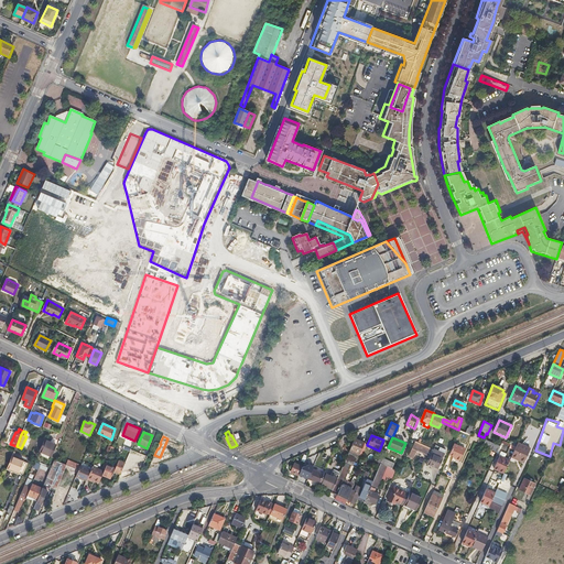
[(364,443),(355,438),(345,463),(353,466),(358,455),(359,455),(364,443)]
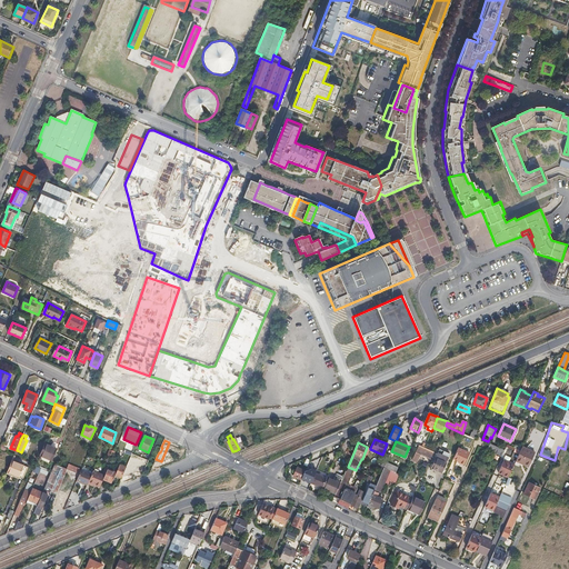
[(46,443),(40,456),(51,460),(57,449),(46,443)]
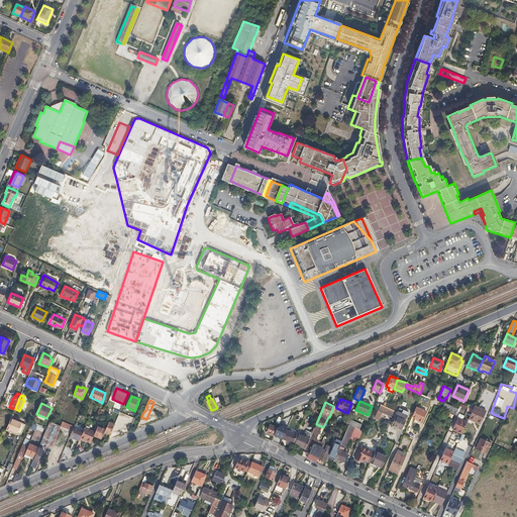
[(445,403),(442,409),(455,415),(458,409),(445,403)]
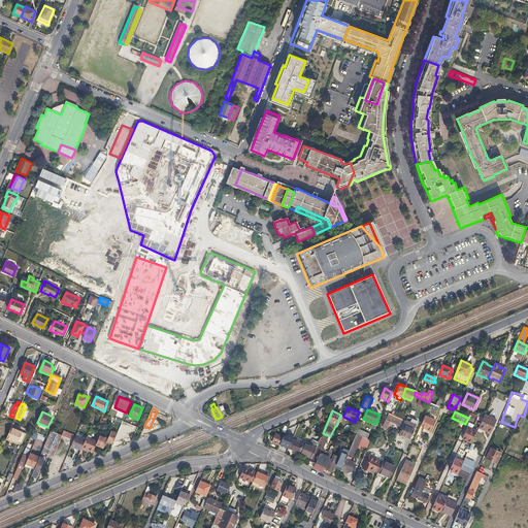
[(142,419),(138,430),(141,431),(149,415),(145,414),(143,419),(142,419)]
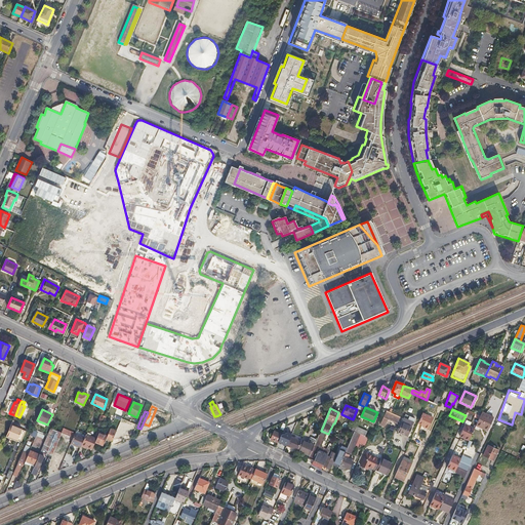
[(482,411),(480,416),(476,426),(487,431),(493,416),(482,411)]
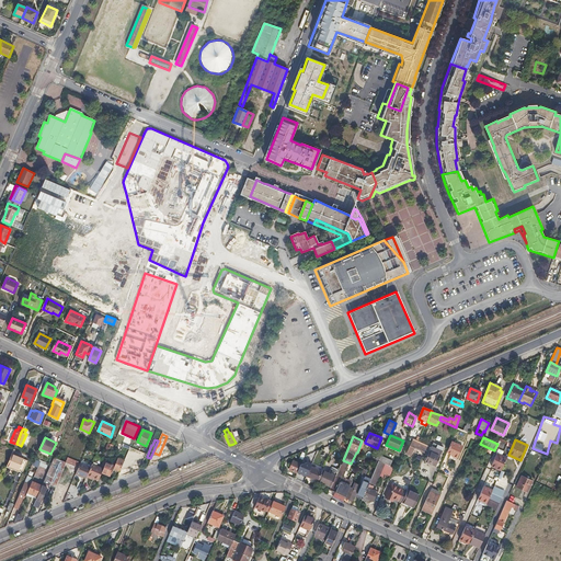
[(427,445),(421,442),(419,445),(411,442),(407,451),(412,454),(414,448),(424,453),(425,450),(426,448),(427,445)]
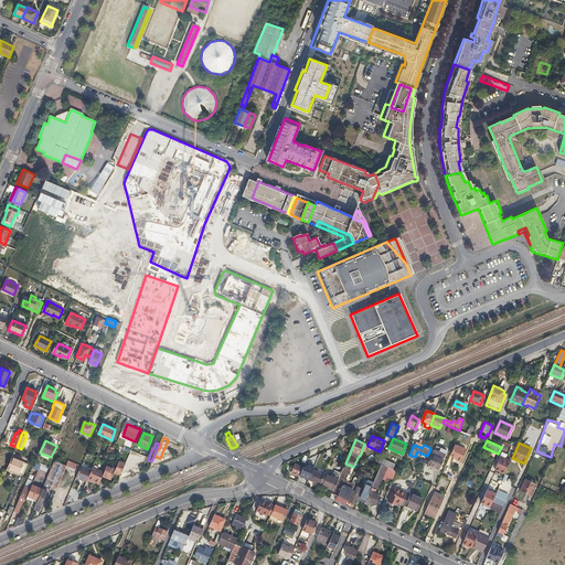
[(455,445),(450,455),(455,457),(456,458),(456,459),(460,461),(466,449),(455,445)]
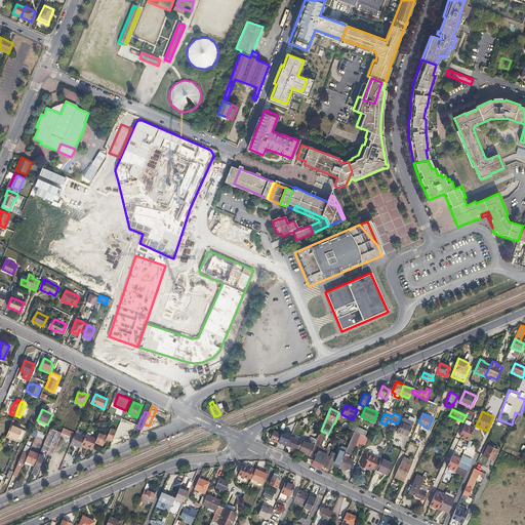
[(411,427),(415,418),(406,414),(398,431),(398,432),(407,436),(411,427)]
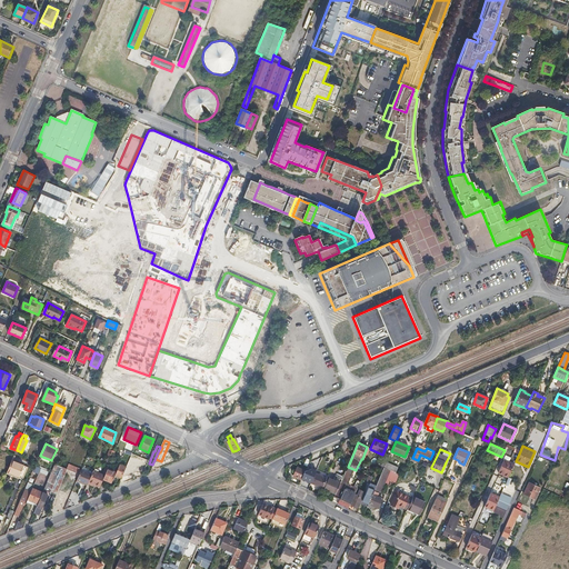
[(12,460),(7,471),(19,477),(23,466),(12,460)]
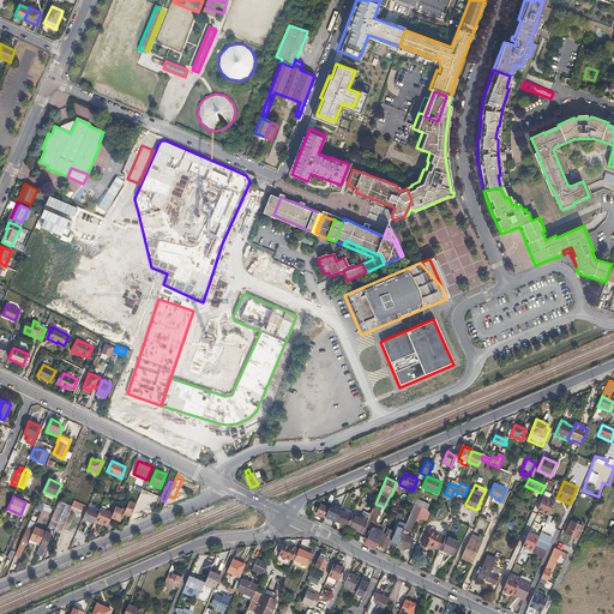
[(537,510),(548,516),(554,501),(543,497),(537,510)]
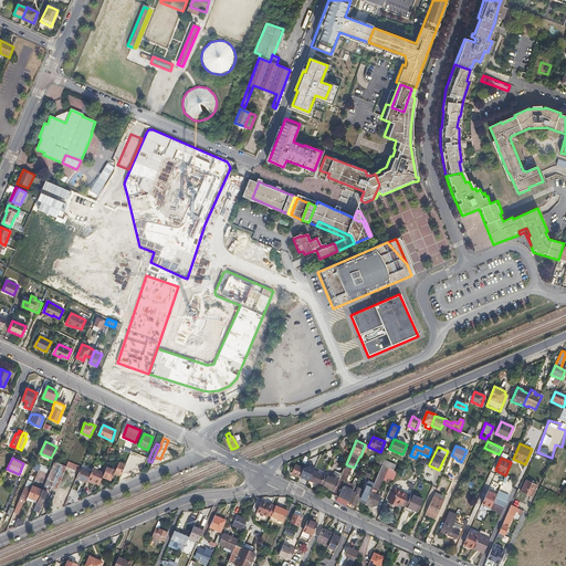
[(125,465),(123,471),(129,473),(133,465),(140,468),(142,463),(130,459),(128,463),(126,462),(125,465)]
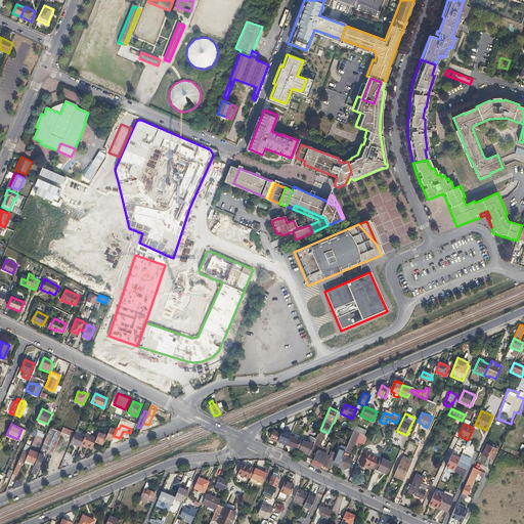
[(51,427),(47,435),(40,452),(42,452),(43,453),(44,452),(52,455),(62,432),(61,432),(51,427)]
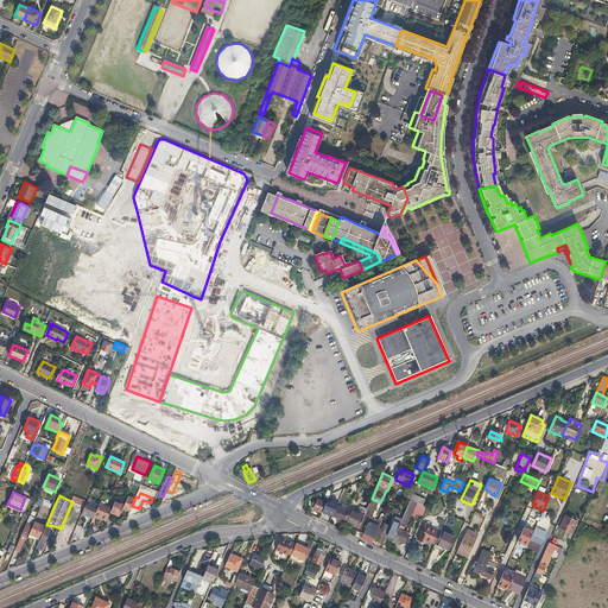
[(122,508),(130,511),(132,506),(134,500),(127,496),(124,505),(122,508)]
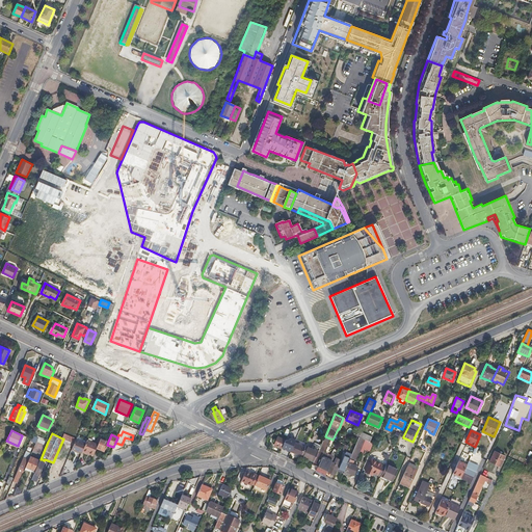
[(274,446),(282,449),(282,448),(285,441),(286,441),(277,437),(274,446)]
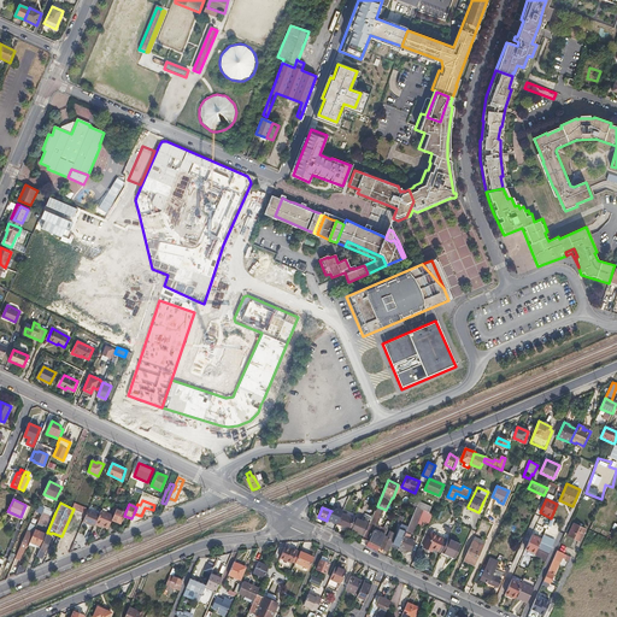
[(327,519),(338,524),(342,512),(344,510),(339,507),(330,511),(327,519)]
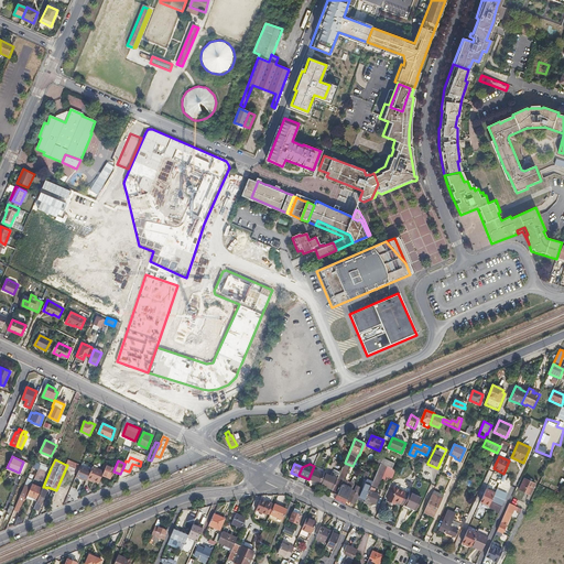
[(102,475),(110,478),(112,475),(114,472),(115,468),(107,465),(104,473),(102,475)]
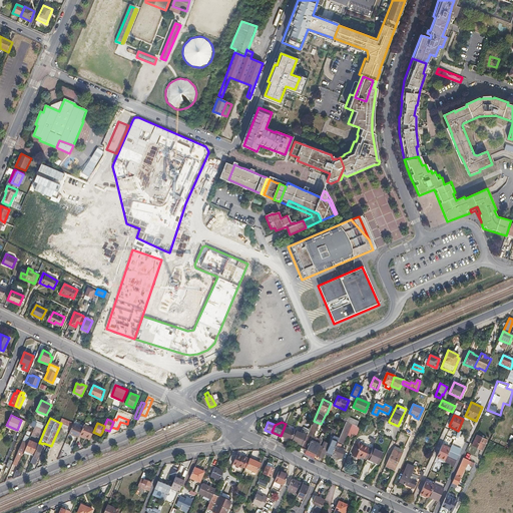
[(38,424),(33,435),(40,438),(45,427),(38,424)]
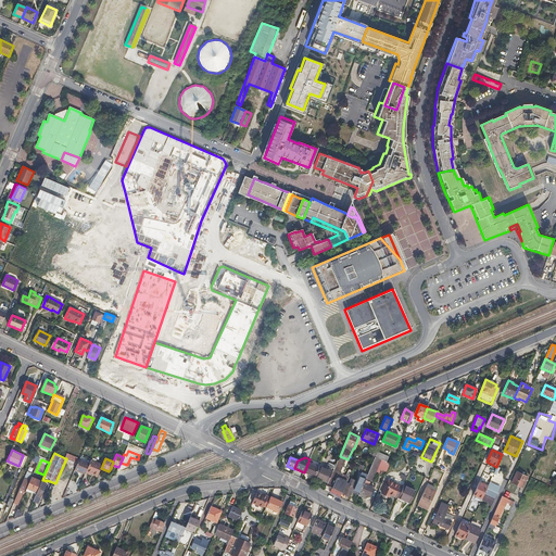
[(75,468),(81,471),(86,474),(87,471),(90,464),(79,459),(77,464),(76,466),(75,468)]
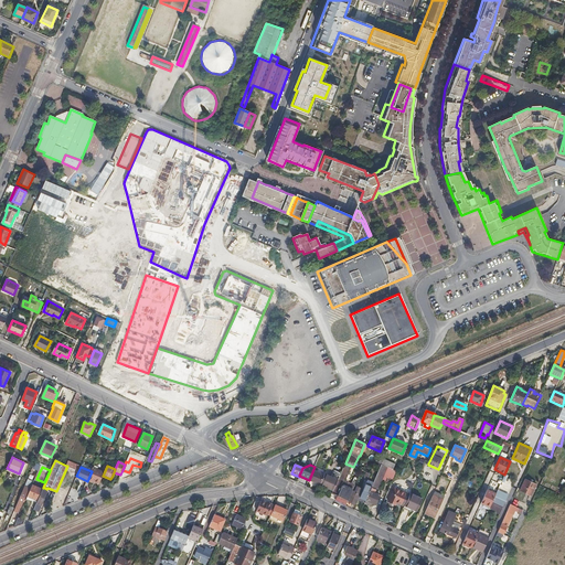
[(96,482),(99,483),(103,476),(104,473),(95,469),(93,468),(92,471),(88,479),(96,482)]
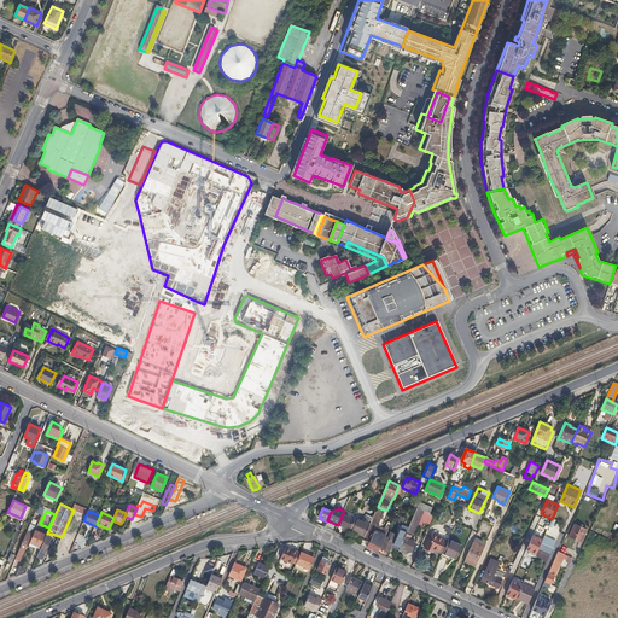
[(338,525),(349,530),(355,519),(343,513),(338,525)]
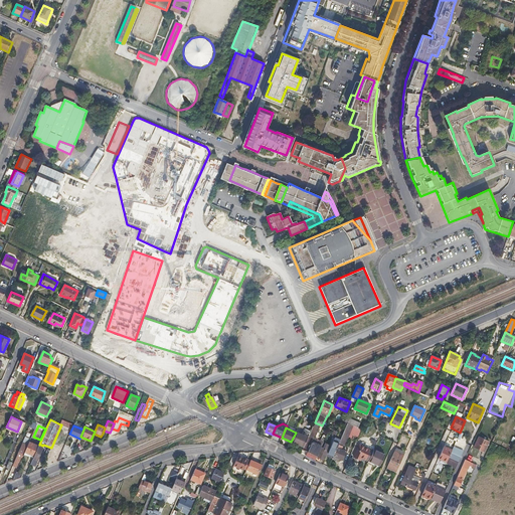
[(332,458),(332,459),(338,461),(339,459),(342,461),(346,452),(341,450),(347,436),(348,437),(351,431),(345,428),(340,441),(332,458)]
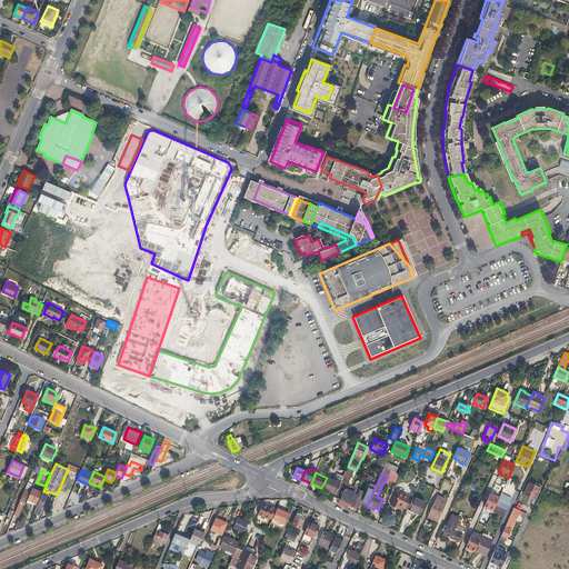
[(327,478),(321,488),(335,495),(340,483),(340,482),(327,477),(327,478)]
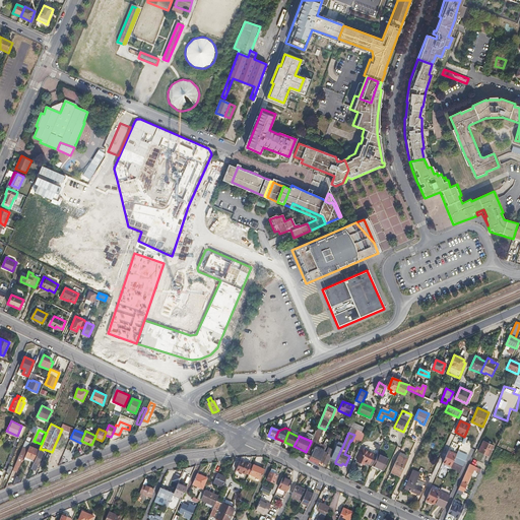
[(306,452),(305,454),(311,456),(309,459),(319,463),(323,455),(326,448),(322,446),(321,449),(319,448),(320,446),(311,442),(306,452)]
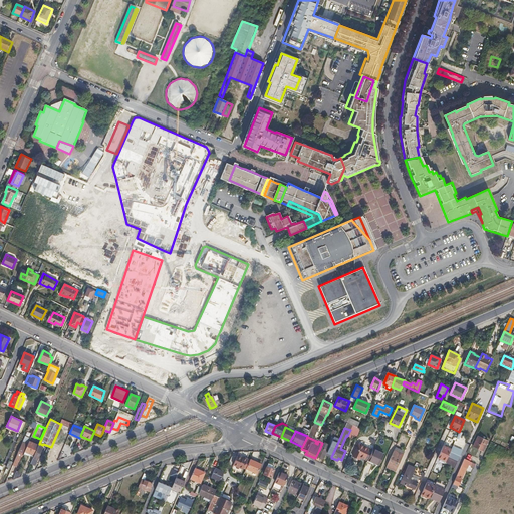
[(333,437),(326,455),(331,457),(339,440),(333,437)]
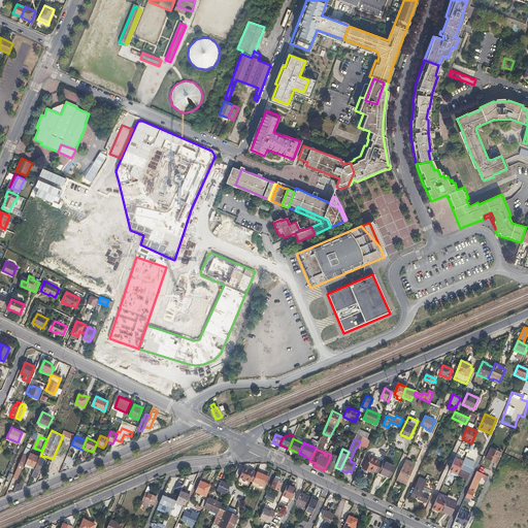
[(491,449),(486,458),(496,463),(501,453),(491,449)]
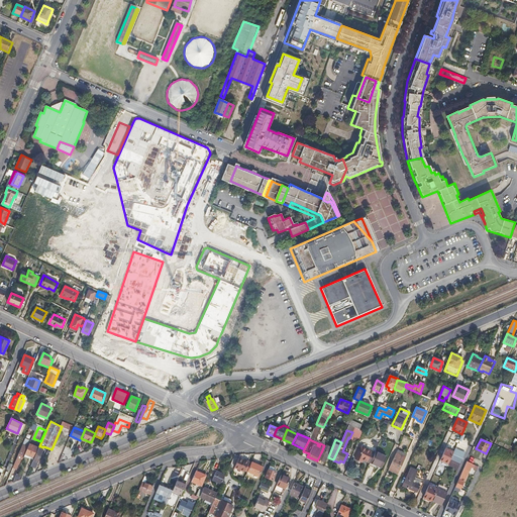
[(29,443),(25,454),(34,458),(38,447),(29,443)]
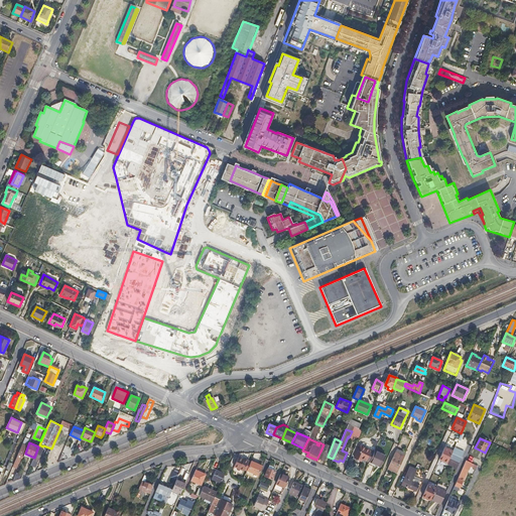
[(374,452),(361,445),(355,458),(360,461),(361,458),(369,462),(374,452)]
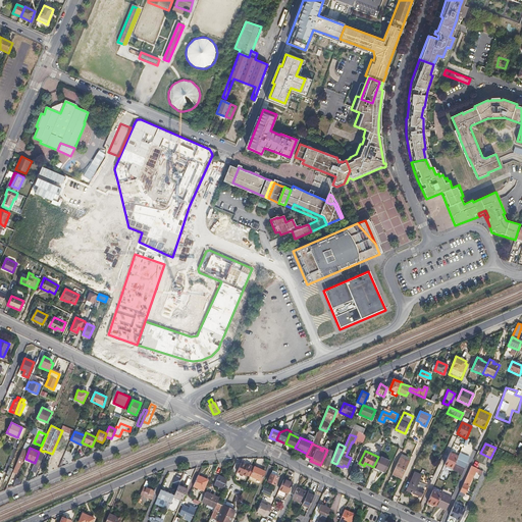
[(35,463),(31,470),(36,472),(44,454),(41,453),(40,452),(39,452),(35,463)]
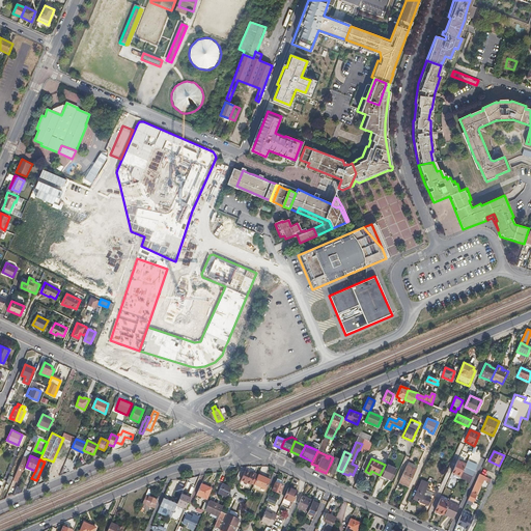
[(54,463),(50,472),(55,474),(56,470),(60,472),(62,467),(61,466),(62,462),(59,459),(57,465),(54,463)]
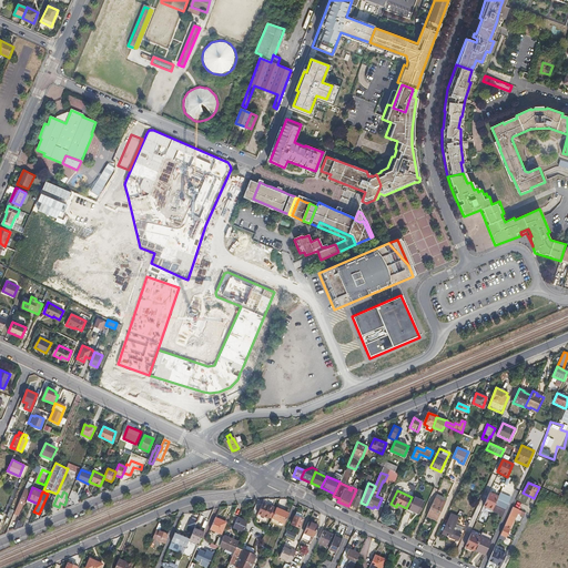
[(353,497),(348,506),(356,510),(363,496),(356,493),(354,498),(353,497)]
